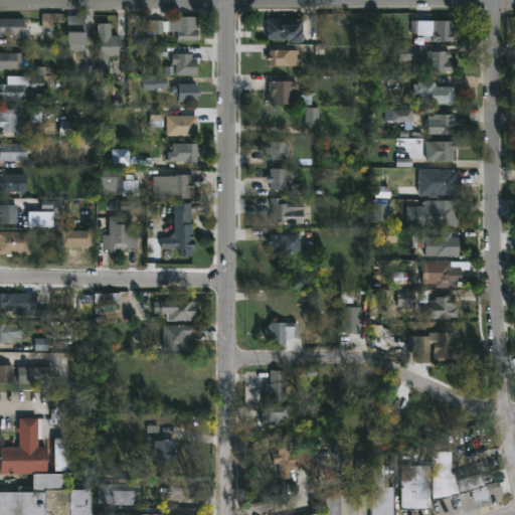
[(302,21),(302,31),(305,31),(305,35),(290,35),(290,40),(267,39),(267,20),(299,20),(300,14),(307,14),(307,22),(302,21)]
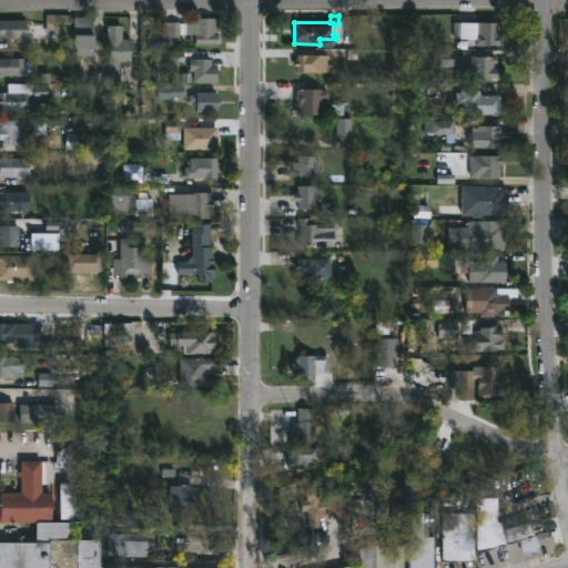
[(46,36),(67,37),(67,18),(47,17),(46,36)]
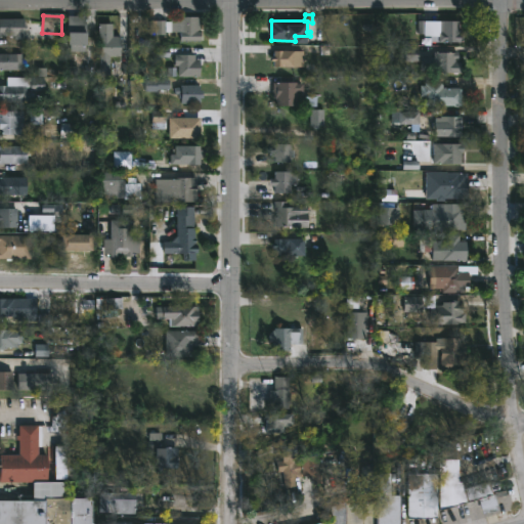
[(86,16),(85,52),(69,52),(69,46),(66,46),(67,16),(86,16)]
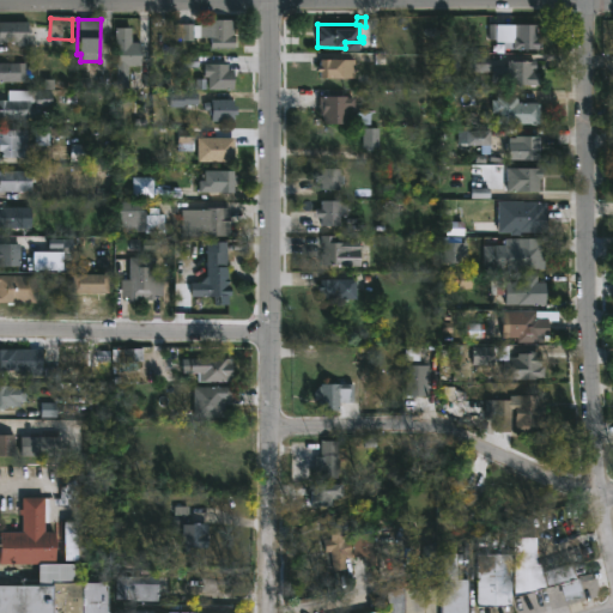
[(231,20),(230,37),(235,37),(235,49),(211,49),(212,20),(231,20)]
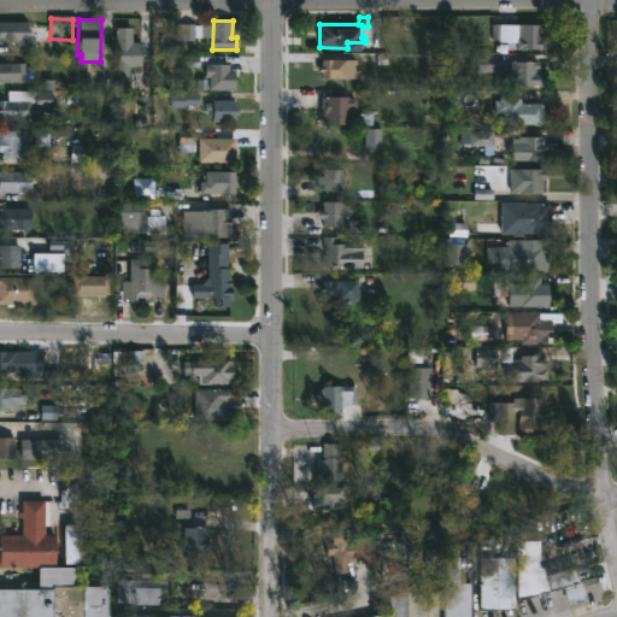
[(0,22),(27,22),(28,47),(16,47),(16,51),(0,51),(0,22)]
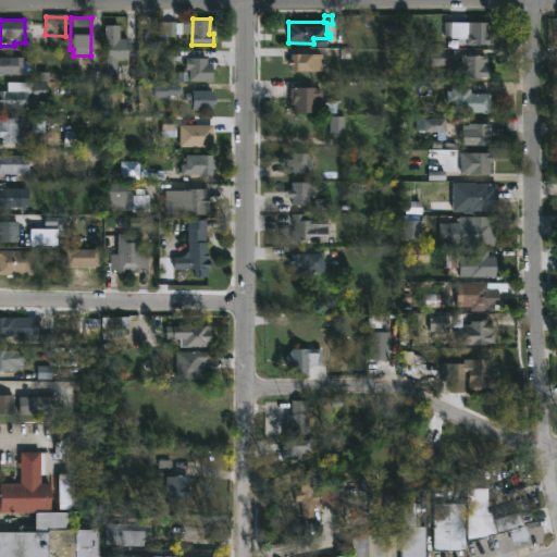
[(490,22),(490,46),(467,46),(467,50),(458,50),(458,42),(466,42),(466,39),(445,38),(445,22),(490,22)]
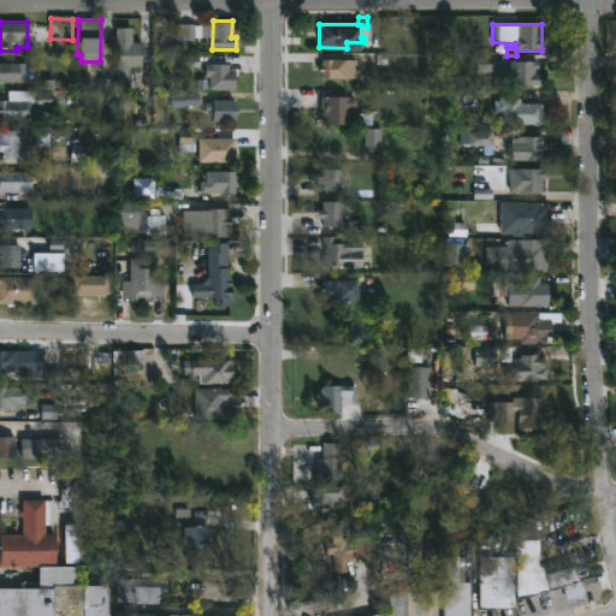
[(131,29),(131,43),(141,43),(141,67),(124,67),(124,71),(129,71),(129,93),(116,93),(114,65),(117,65),(114,29),(131,29)]
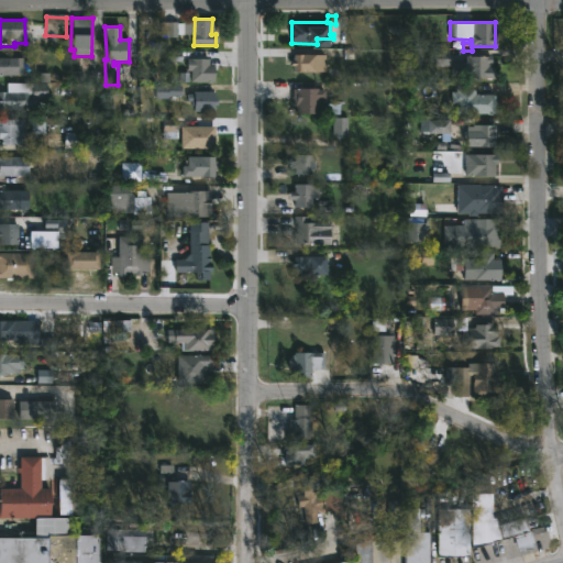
[(482,51),(482,56),(488,56),(488,64),(489,64),(489,67),(495,67),(494,76),(483,76),(483,78),(468,78),(470,75),(464,75),(464,77),(454,77),(455,64),(461,65),(461,62),(465,63),(466,56),(474,56),(474,51),(482,51)]
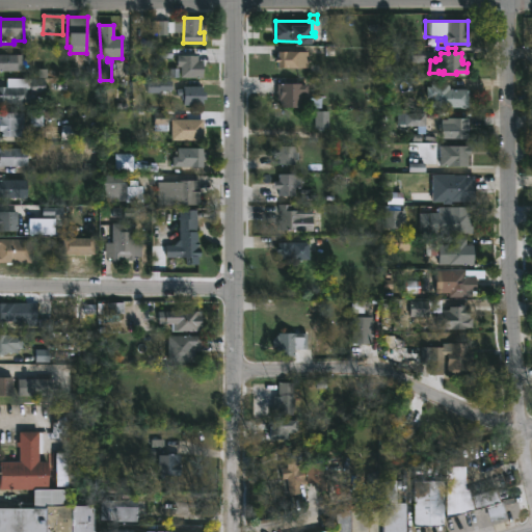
[(308,53),(307,68),(281,69),(277,68),(277,62),(274,62),(274,57),(277,57),(277,52),(308,53)]
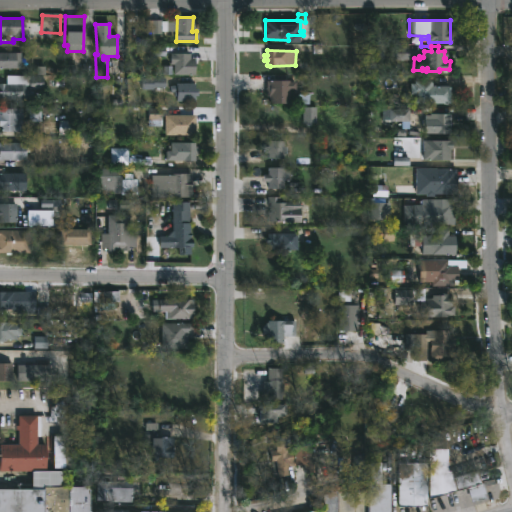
[(20,68),(0,68),(0,53),(20,53),(20,68)]
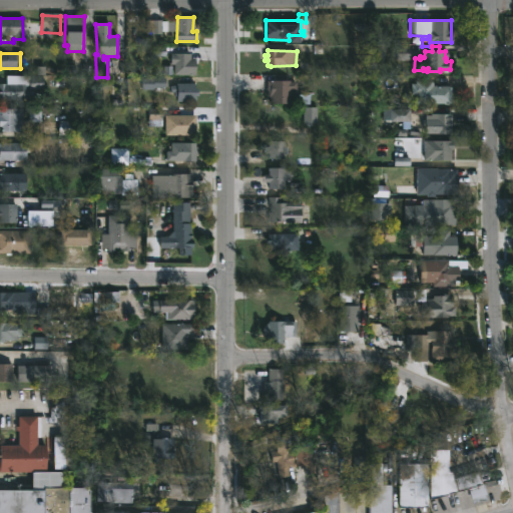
[(195,59),(195,74),(174,74),(174,54),(190,54),(190,59),(195,59)]
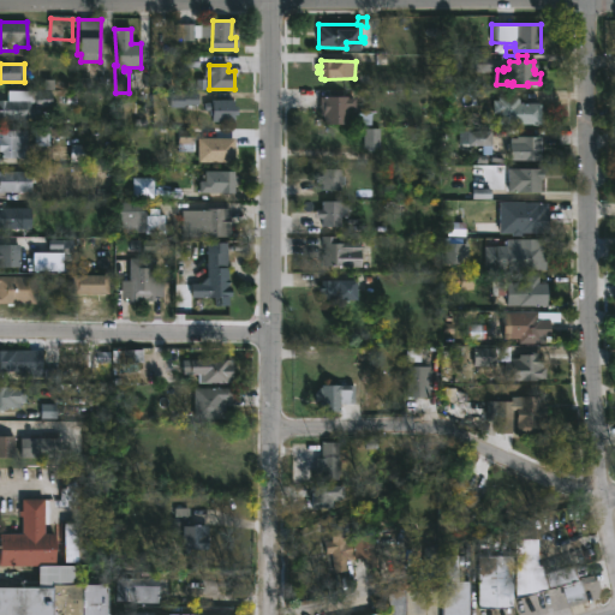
[(198,93),(198,101),(212,102),(212,99),(233,99),(233,105),(238,105),(238,114),(234,114),(233,121),(212,121),(212,106),(208,106),(208,109),(204,109),(204,106),(198,106),(198,109),(169,107),(169,91),(198,93)]
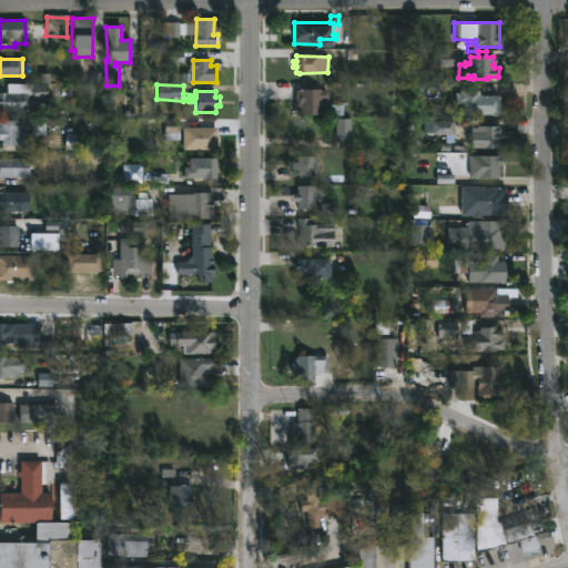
[(327,92),(327,101),(318,101),(318,114),(298,113),(298,108),(295,108),(296,88),(321,88),(321,92),(327,92)]
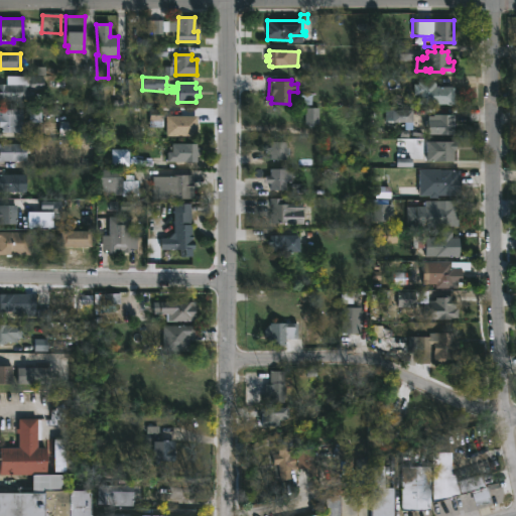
[(434,83),(435,87),(456,87),(456,104),(418,104),(418,96),(413,96),(413,85),(418,85),(418,82),(434,83)]
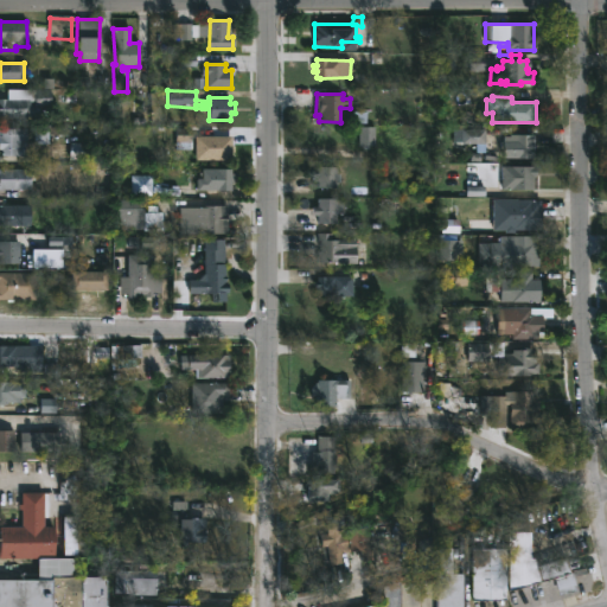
[(32,117),(0,117),(0,97),(32,98),(32,117)]
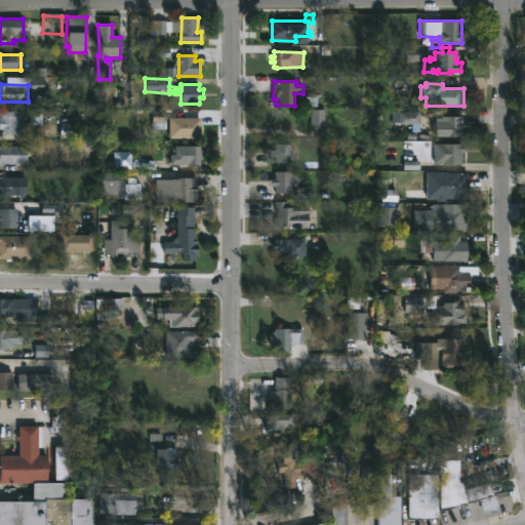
[(0,110),(24,110),(23,135),(0,135),(0,110)]
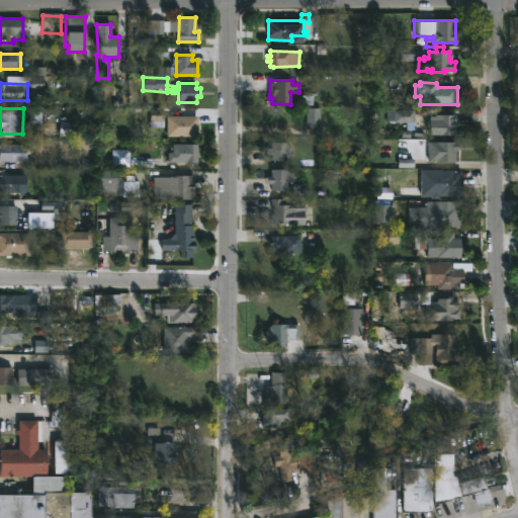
[(414,109),(414,123),(409,123),(408,121),(399,121),(399,124),(386,124),(386,109),(414,109)]
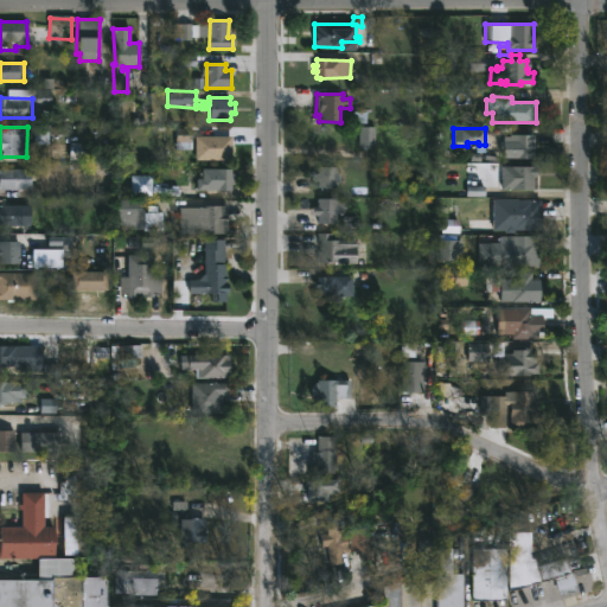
[(534,134),(534,154),(529,154),(529,158),(503,158),(503,146),(500,146),(500,140),(504,140),(504,133),(534,134)]
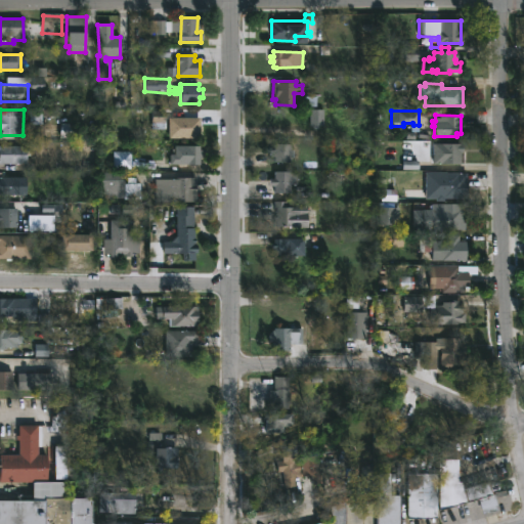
[(201,117),(200,125),(204,125),(204,135),(181,137),(181,138),(168,137),(169,117),(201,117)]
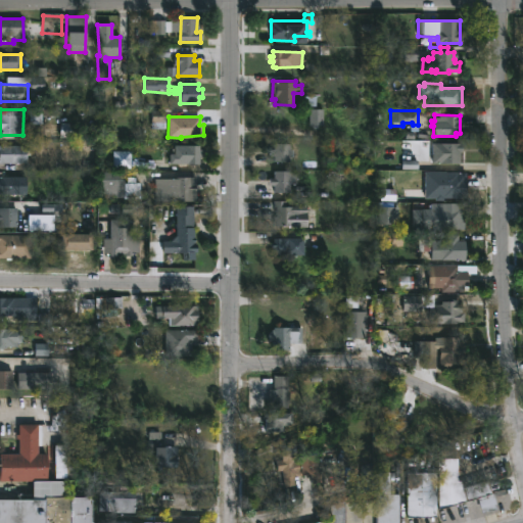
[(460,162),(432,163),(432,143),(462,143),(462,151),(460,151),(460,162)]
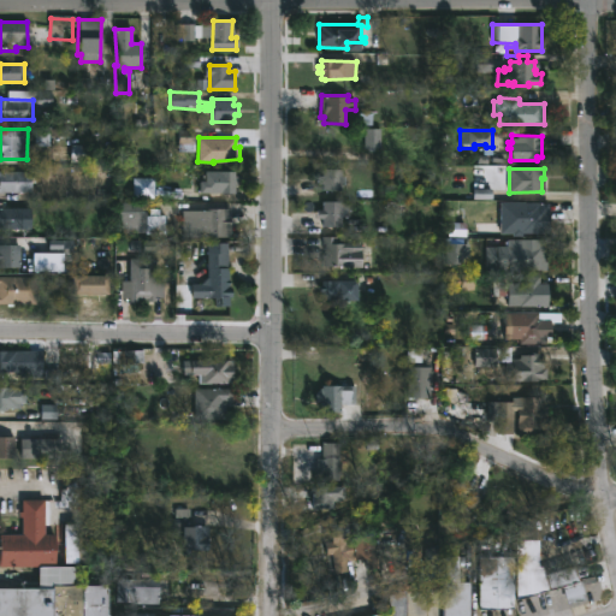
[(241,193),(199,191),(199,179),(205,179),(205,170),(241,170),(241,193)]
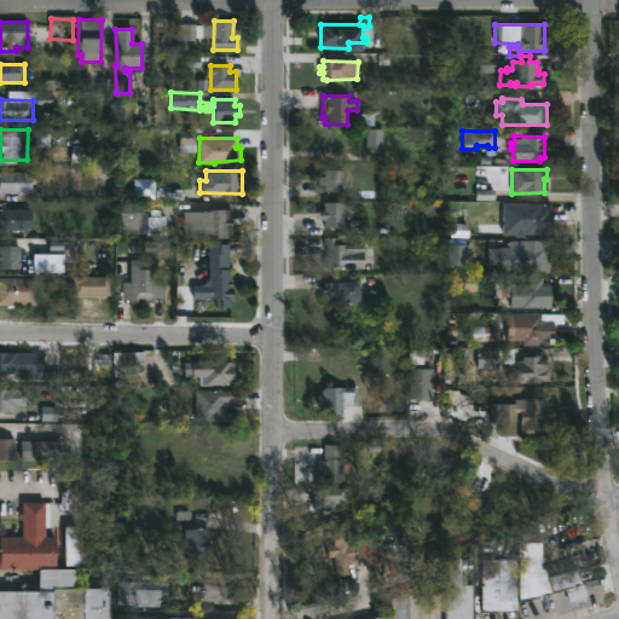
[(343,171),(324,171),(324,194),(343,194),(343,171)]
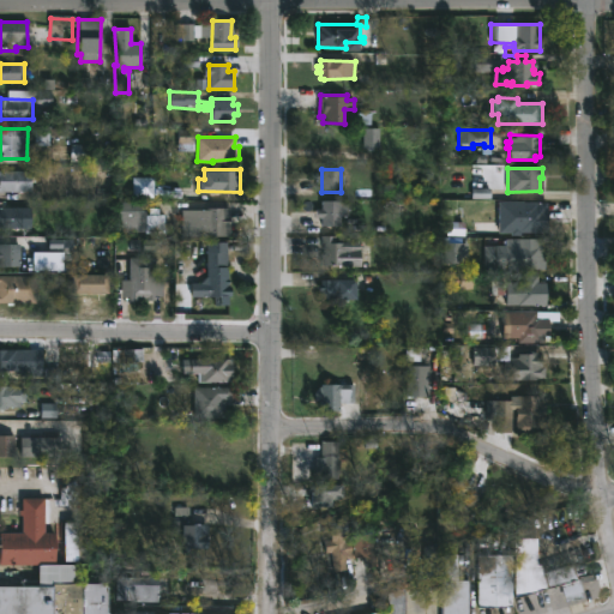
[(0,170),(30,170),(30,191),(0,191),(0,170)]
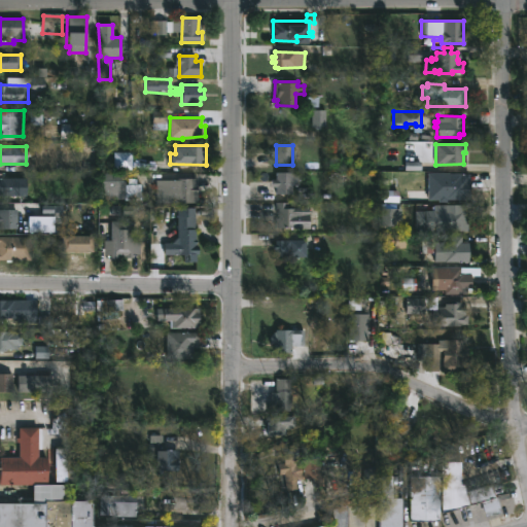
[(131,170),(131,154),(113,154),(113,170),(131,170)]
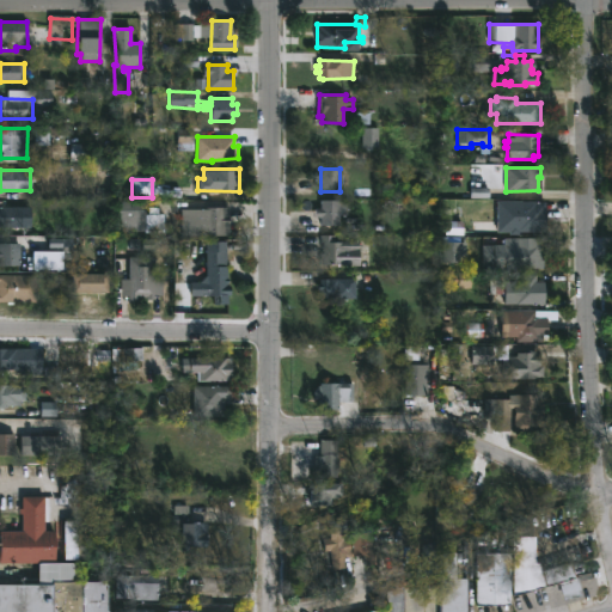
[(340,199),(340,201),(347,201),(347,214),(340,214),(340,225),(320,225),(320,216),(314,216),(314,207),(320,207),(320,199),(340,199)]
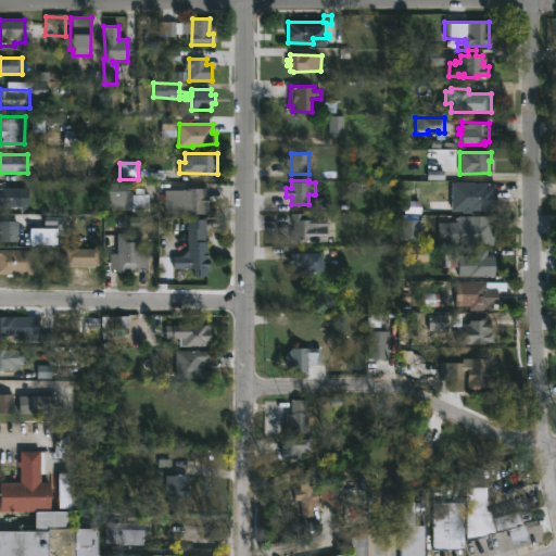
[(125,182),(125,196),(130,196),(130,193),(149,193),(149,211),(106,209),(106,182),(125,182)]
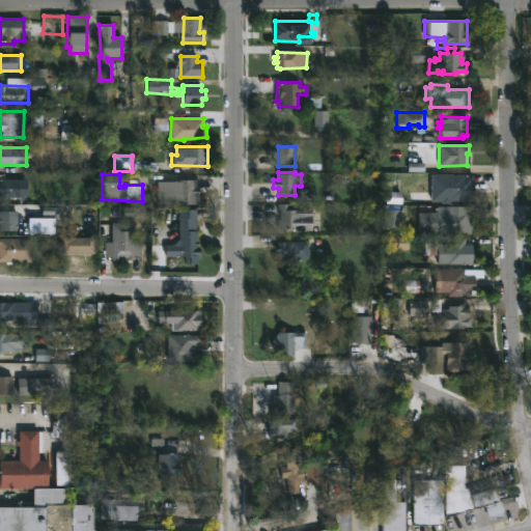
[(466,174),(467,200),(450,200),(450,202),(443,202),(443,192),(436,192),(436,182),(441,182),(441,174),(466,174)]
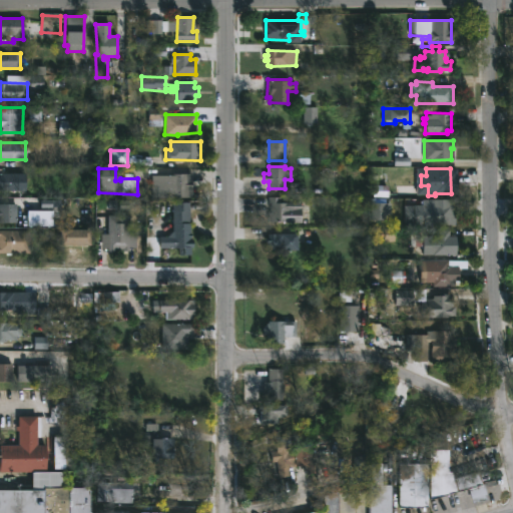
[(0,172),(24,172),(24,190),(0,189),(0,172)]
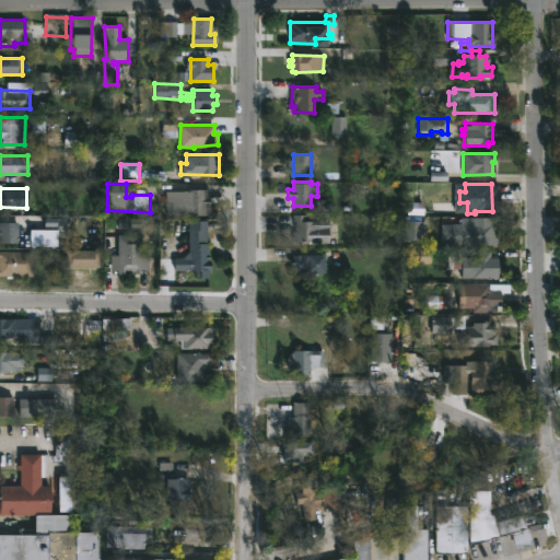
[(210,214),(166,214),(166,190),(210,189),(210,214)]
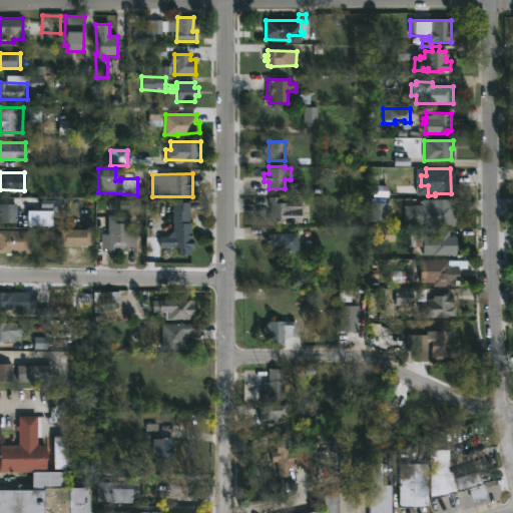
[(281,196),(281,201),(300,201),(301,221),(269,221),(269,212),(271,212),(271,203),(269,203),(269,196),(281,196)]
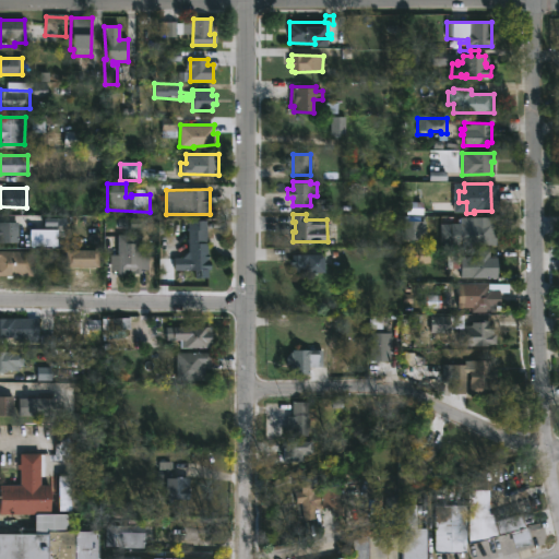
[(420,221),(421,221),(421,217),(428,217),(428,215),(437,216),(435,239),(420,238),(420,244),(415,244),(414,247),(405,246),(406,239),(404,239),(406,214),(420,215),(420,221)]
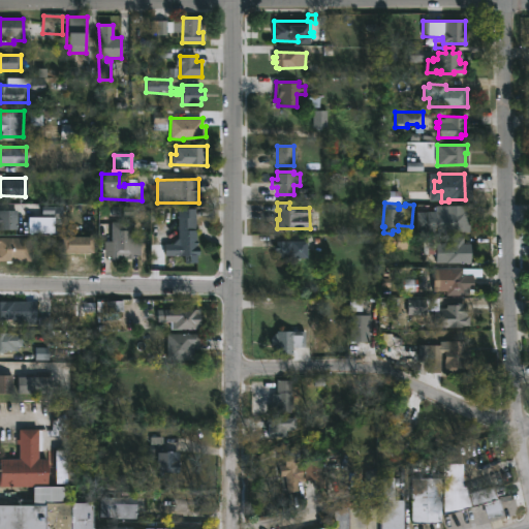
[(426,204),(426,212),(436,211),(436,205),(471,205),(470,231),(445,231),(445,229),(425,229),(425,238),(413,238),(413,225),(416,225),(417,204),(426,204)]
